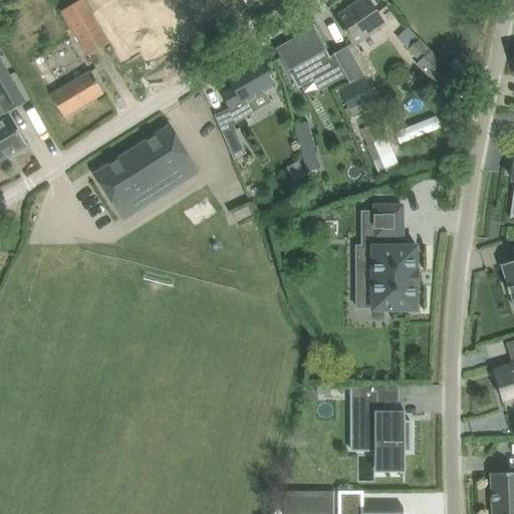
[(79,0),(61,11),(87,56),(108,43),(81,0),(79,0)]
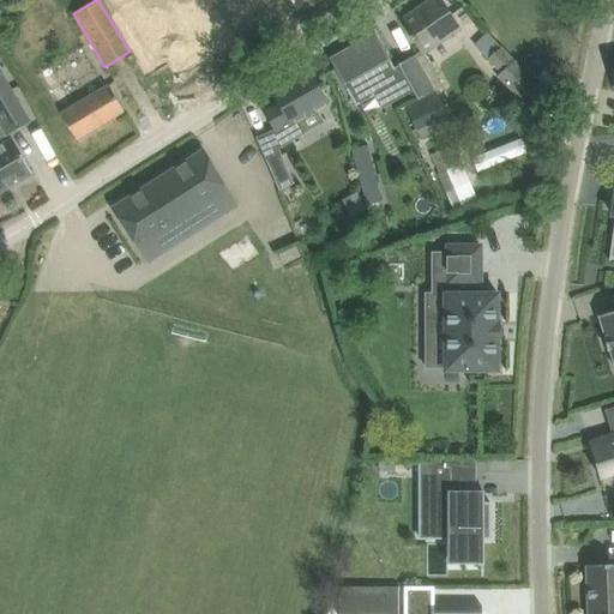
[(132,11),(115,23),(149,80),(173,65),(178,72),(230,38),(205,0),(202,0),(148,35),(132,11)]
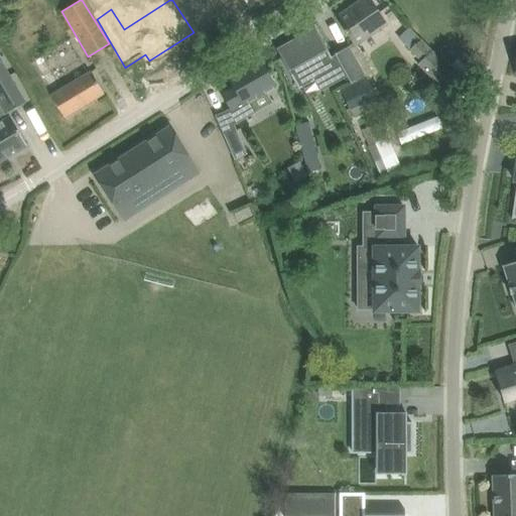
[(361,0),(336,17),(355,46),(386,24),(370,0),(361,0)]
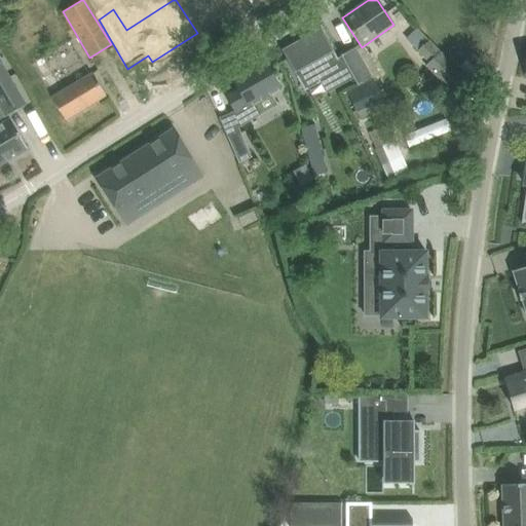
[(372,78),(354,47),(340,55),(341,57),(337,59),(333,51),(334,51),(321,28),(282,49),(294,73),(295,72),(297,76),(296,76),(304,91),(321,82),(320,80),(325,77),(326,79),(346,68),(357,85),(372,78)]
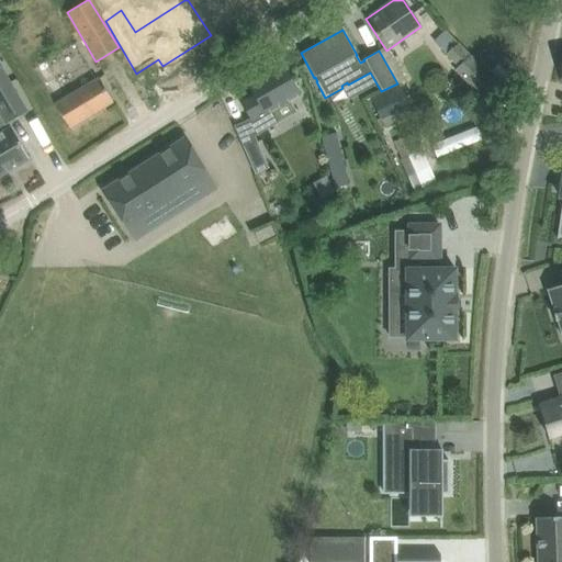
[(456,69),(456,70),(483,99),(497,85),(457,43),(444,54),(457,68),(456,69)]
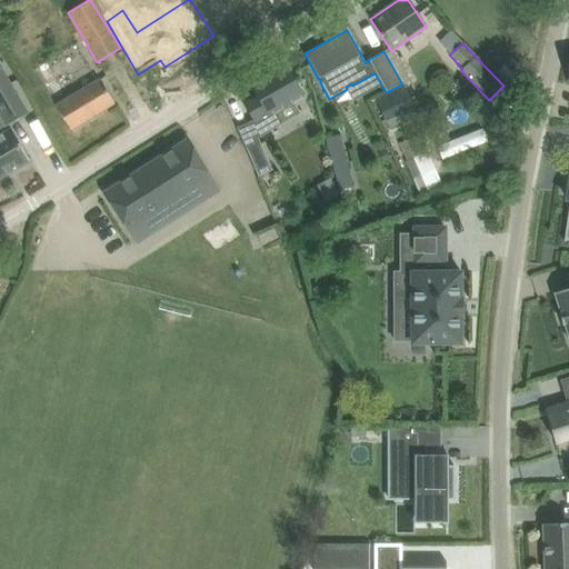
[(273,111),(302,95),(286,65),(251,85),(258,97),(245,105),(261,135),(281,123),(273,111)]
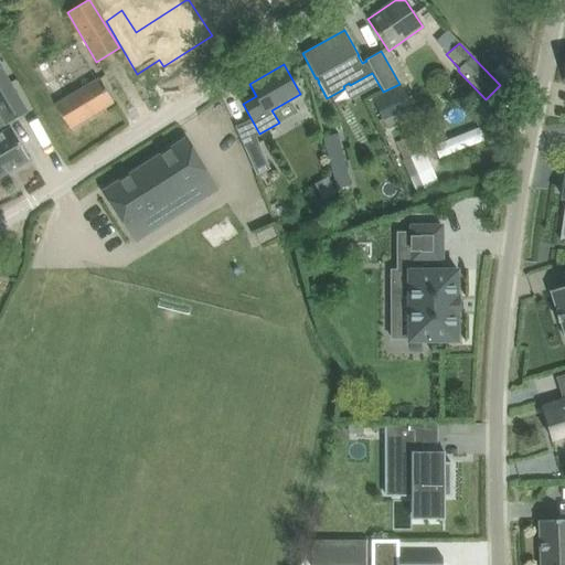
[(28,113),(0,67),(0,177),(30,160),(11,128),(10,128),(8,125),(28,113)]
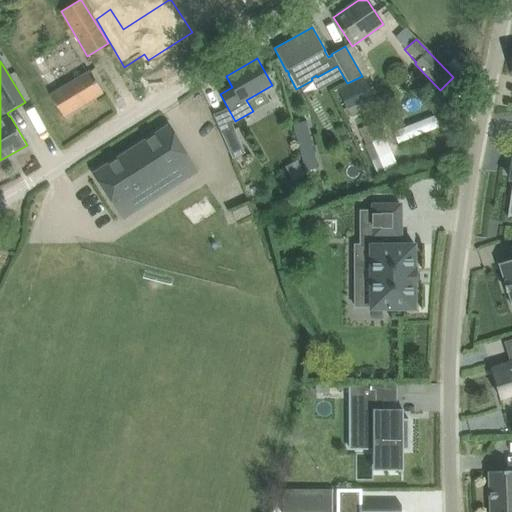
[(50,95),(63,117),(103,93),(89,71),(50,95)]
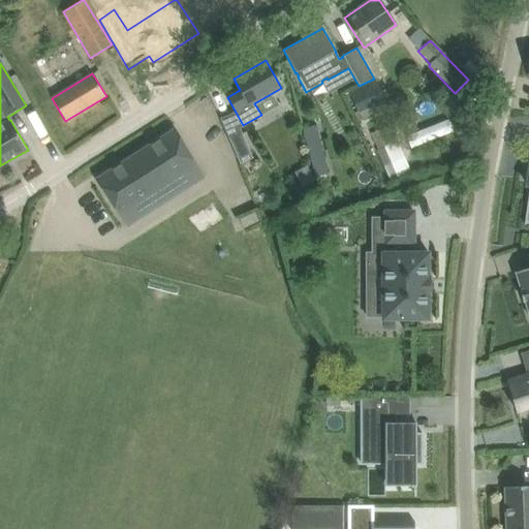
[(358,117),(360,121),(382,111),(379,103),(385,100),(375,80),(348,92),(359,113),(360,113),(361,116),(358,117)]
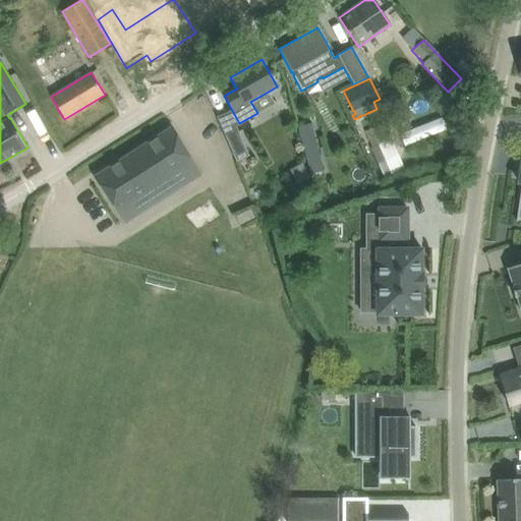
[(296,125),(308,172),(321,169),(308,122),(296,125)]
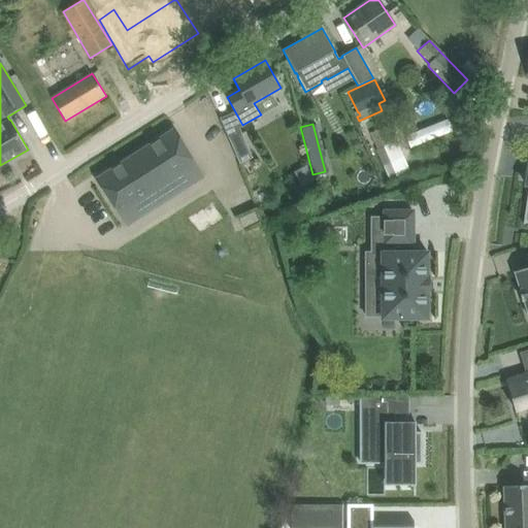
[(369,134),(374,146),(391,138),(386,127),(369,134)]
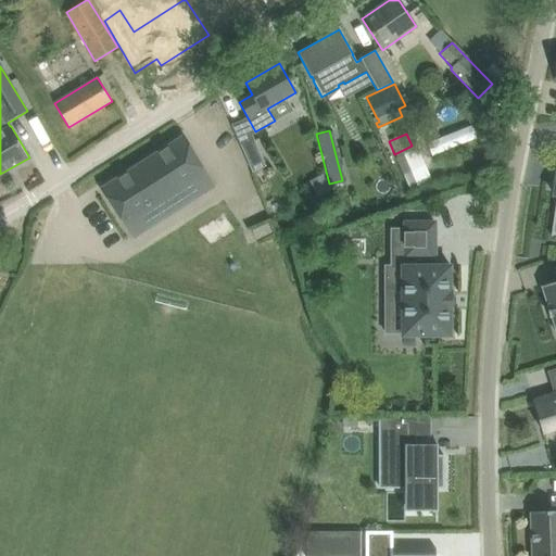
[(215,187),(181,135),(101,188),(125,226),(187,187),(196,200),(215,187)]
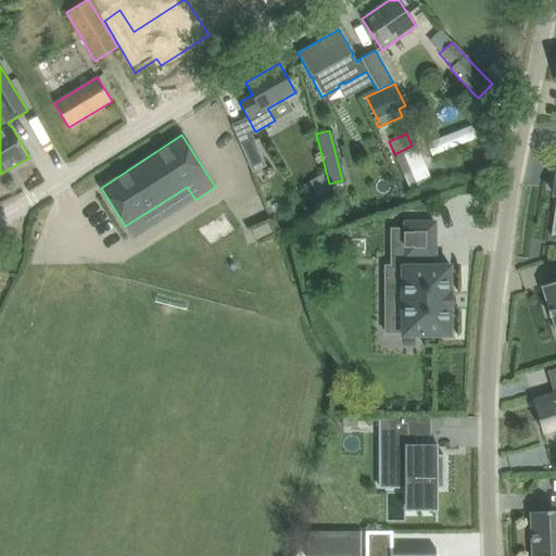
[(253,138),(240,144),(252,172),(265,166),(253,138)]
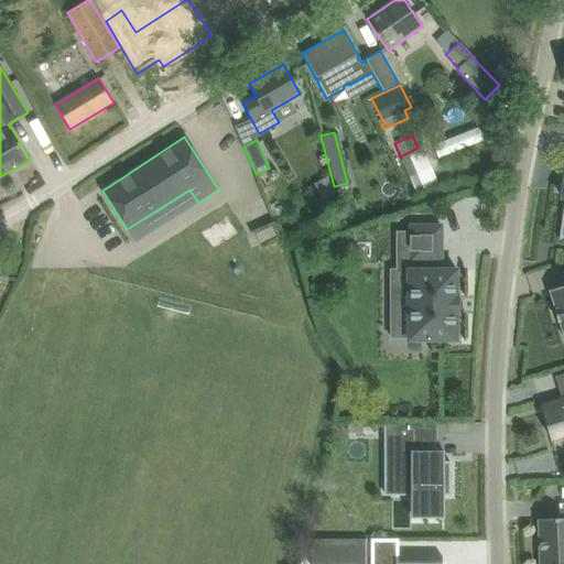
[(401,161),(415,193),(437,183),(423,151),(401,161)]
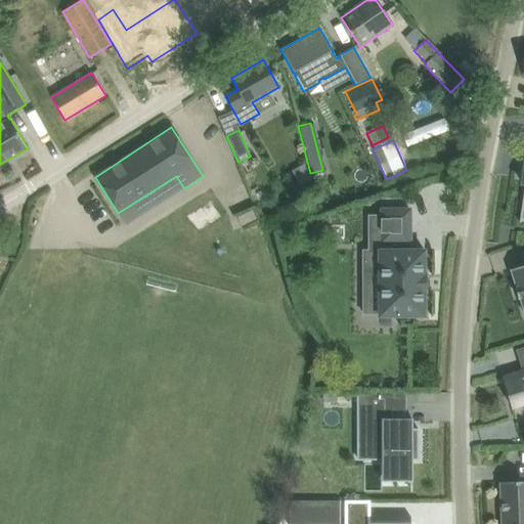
[(223,211),(250,203),(245,184),(232,188),(231,185),(217,190),(223,211)]
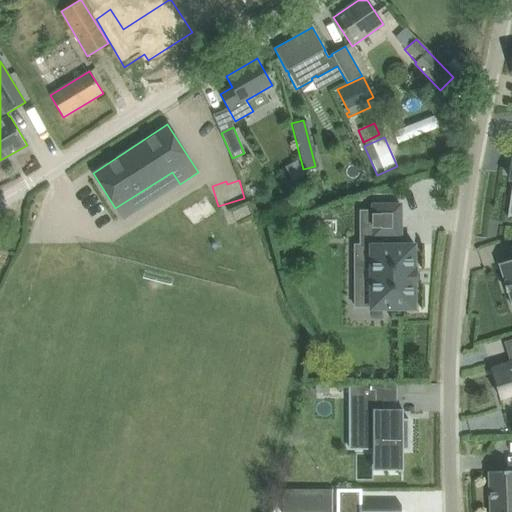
[(414,269),(414,245),(396,245),(396,237),(400,237),(400,205),(372,205),(372,211),(360,211),(360,245),(354,245),(355,266),(370,266),(371,309),(414,309),(414,285),(416,285),(416,280),(415,280),(415,273),(416,273),(416,269),(414,269)]
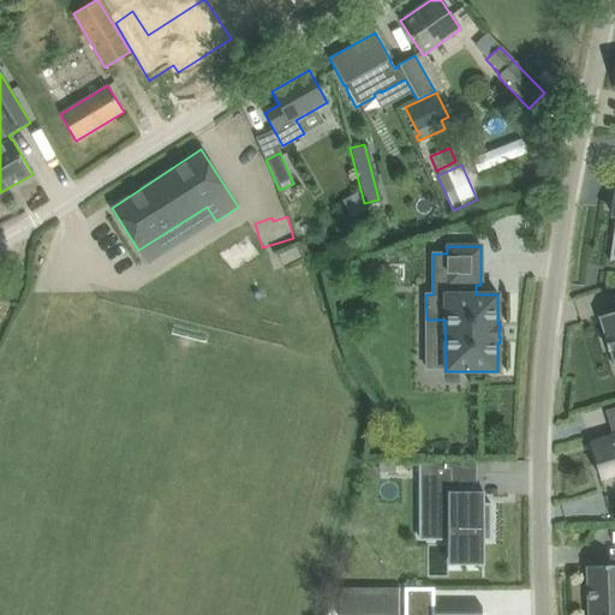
[(296,248),(279,256),(284,266),(300,258),(296,248)]
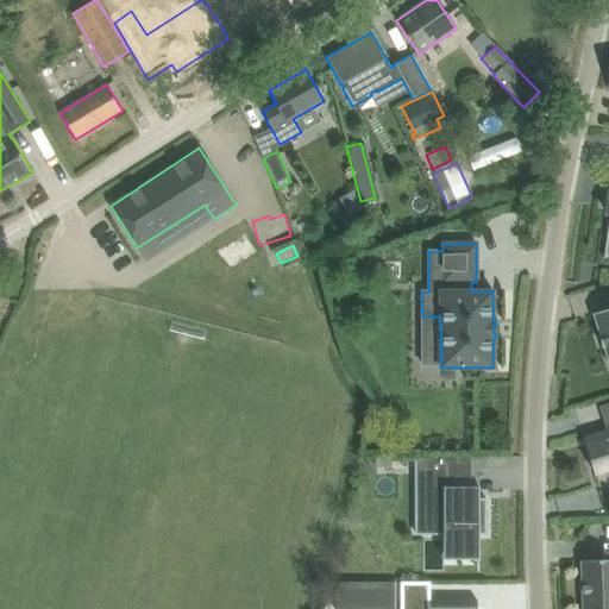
[(608,308),(594,314),(600,334),(598,334),(603,346),(604,346),(608,362),(608,308)]
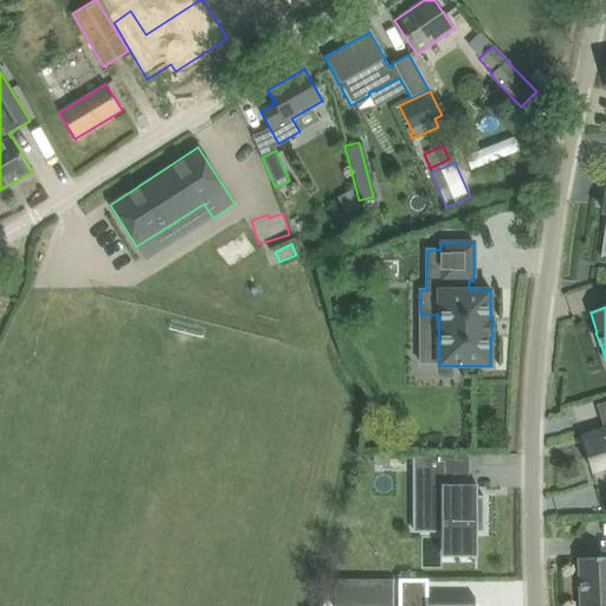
[(605,401),(595,405),(604,429),(581,436),(592,471),(605,466),(605,401)]
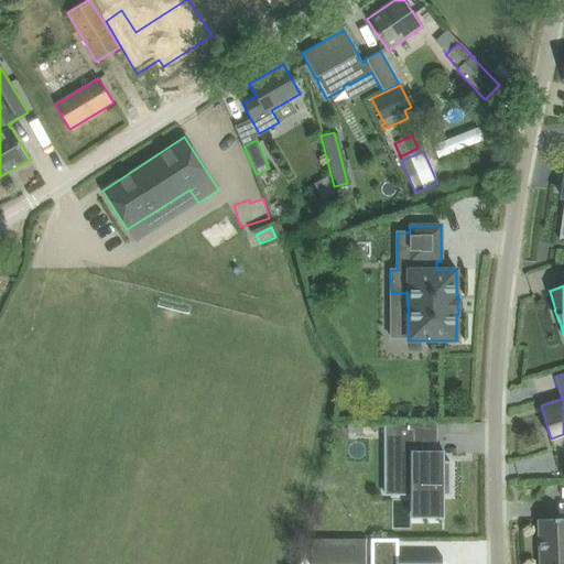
[(422,421),(383,421),(383,496),(410,496),(410,518),(444,518),(444,496),(449,496),(449,462),(444,462),(444,451),(421,451),(421,438),(422,438),(422,421)]
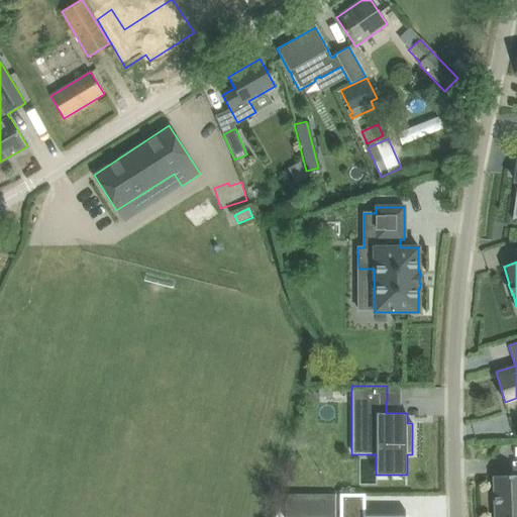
[(332,387),(318,387),(318,397),(332,397),(332,387)]
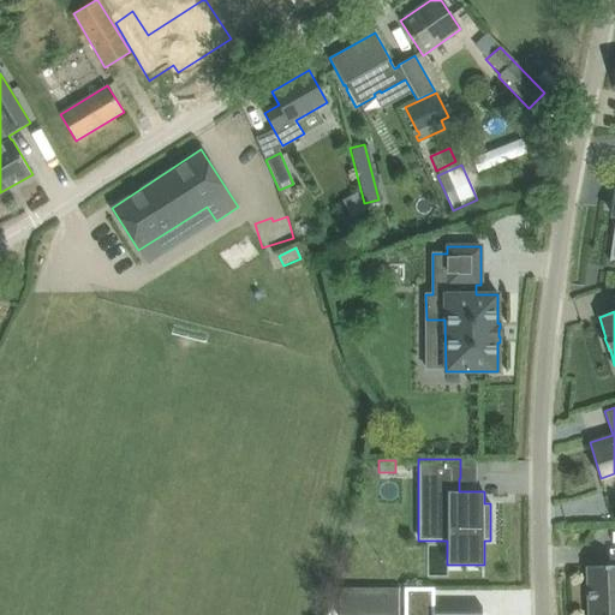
[(614,614),(614,565),(586,567),(589,614),(614,614)]
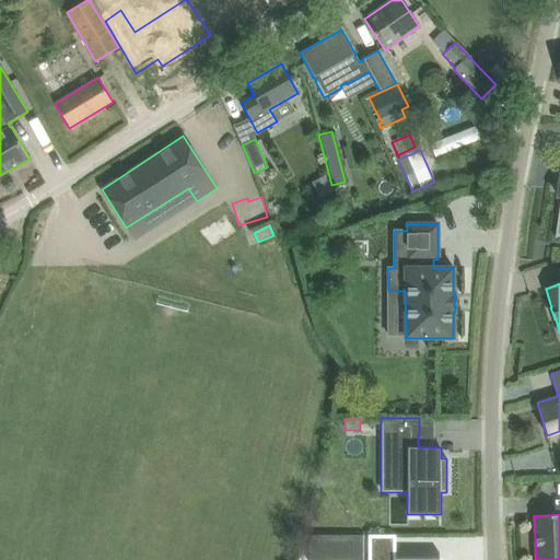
[(362,559),(363,535),(308,535),(308,559),(362,559)]
